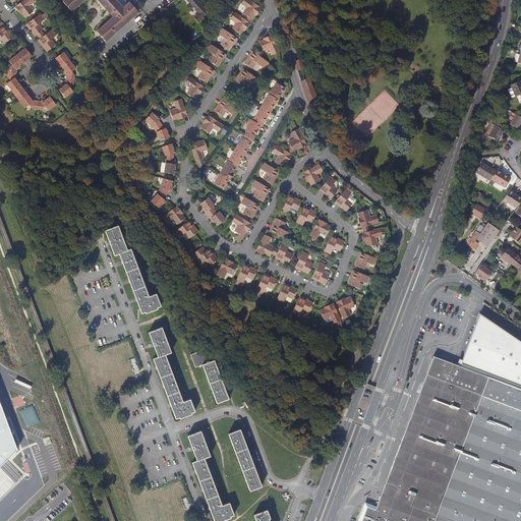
[(24,0),(18,5),(16,6),(22,13),(25,17),(26,17),(33,11),(29,6),(35,1),(33,0),(24,0)]
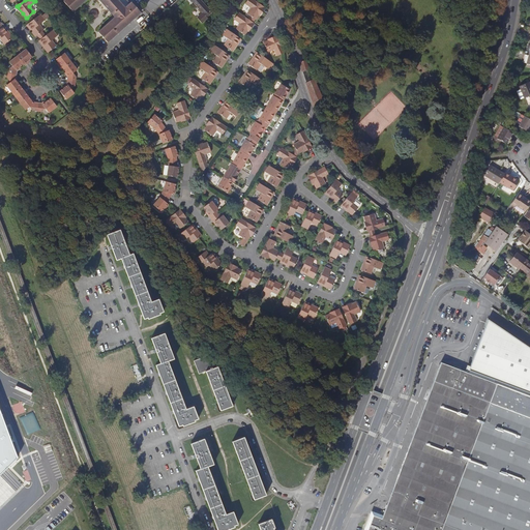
[(64,0),(74,9),(84,0),(101,0),(117,17),(100,31),(104,36),(107,33),(113,39),(142,12),(138,8),(135,10),(129,5),(127,6),(126,8),(123,5),(124,3),(121,0),(64,0)]
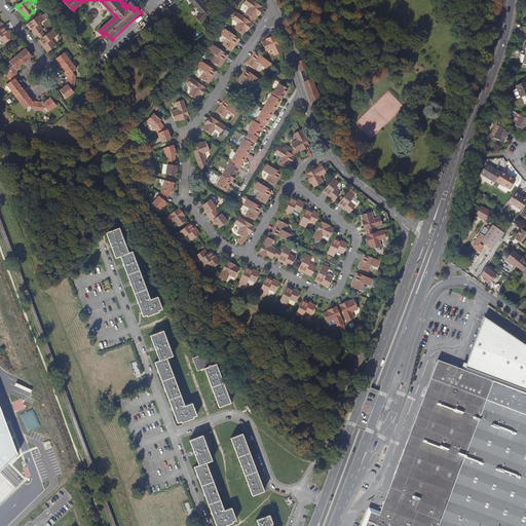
[(198,0),(189,0),(195,6),(190,11),(200,23),(207,16),(205,16),(211,12),(202,4),(202,3),(198,0)]
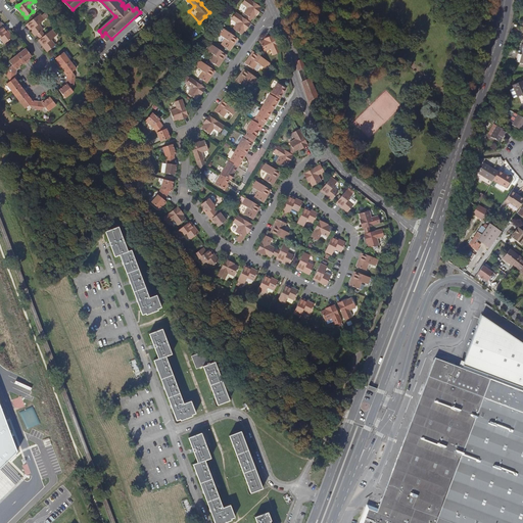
[(252,19),(260,7),(249,0),(244,0),(242,4),(248,8),(244,13),(247,15),(252,19)]
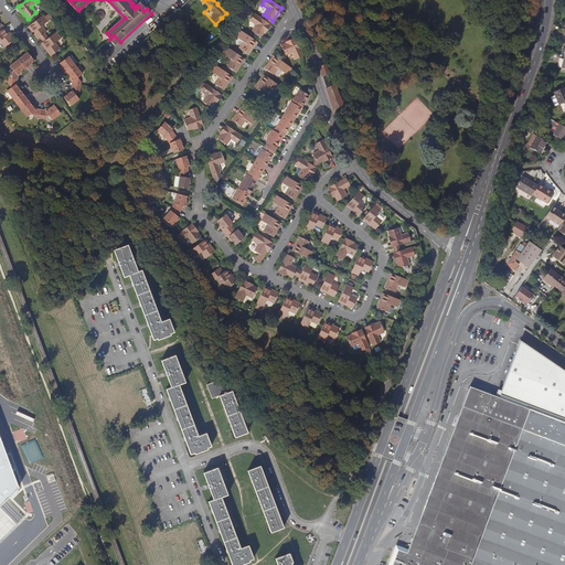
[(264,21),(255,13),(249,20),(256,25),(252,31),(258,35),(262,38),(264,33),(269,24),(264,21)]
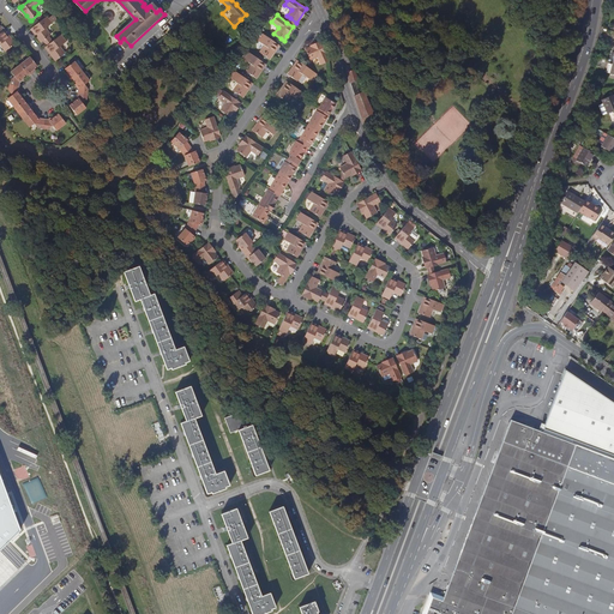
[(36,25),(32,29),(38,36),(37,37),(41,42),(43,41),(49,36),(50,35),(46,28),(52,23),(47,16),(36,25)]
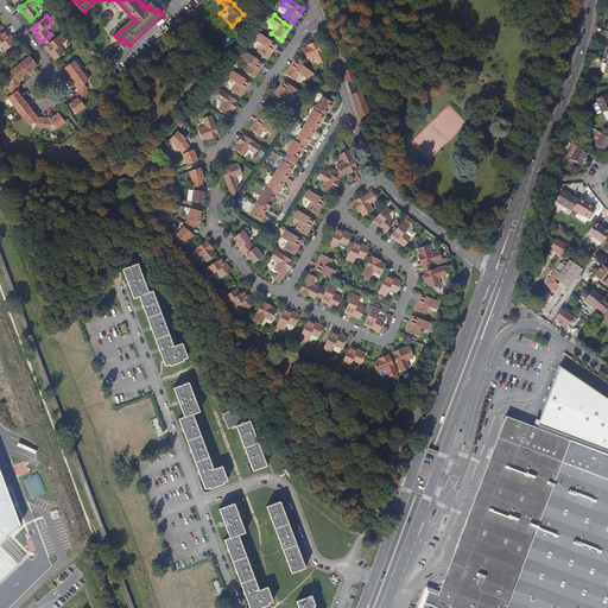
[(14,44),(11,39),(10,39),(4,31),(2,32),(0,33),(0,44),(6,51),(12,45),(14,44)]
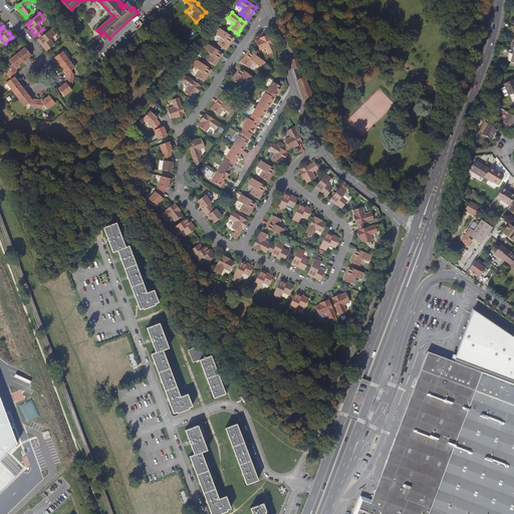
[(233,37),(232,37),(220,28),(216,34),(221,38),(218,44),(224,48),(226,49),(229,45),(228,45),(233,37)]
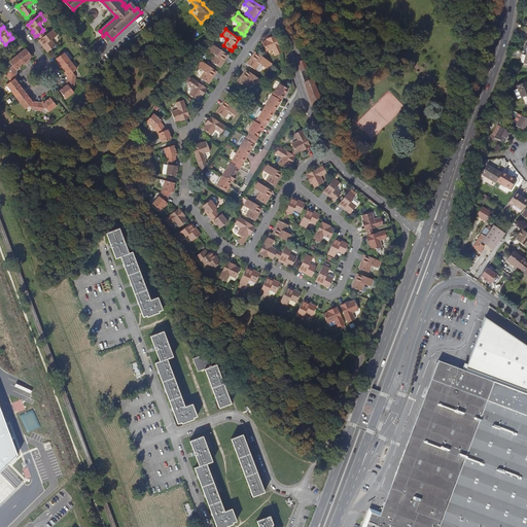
[(53,30),(45,36),(40,40),(45,47),(44,47),(48,53),(50,50),(56,46),(51,40),(57,36),(53,30)]
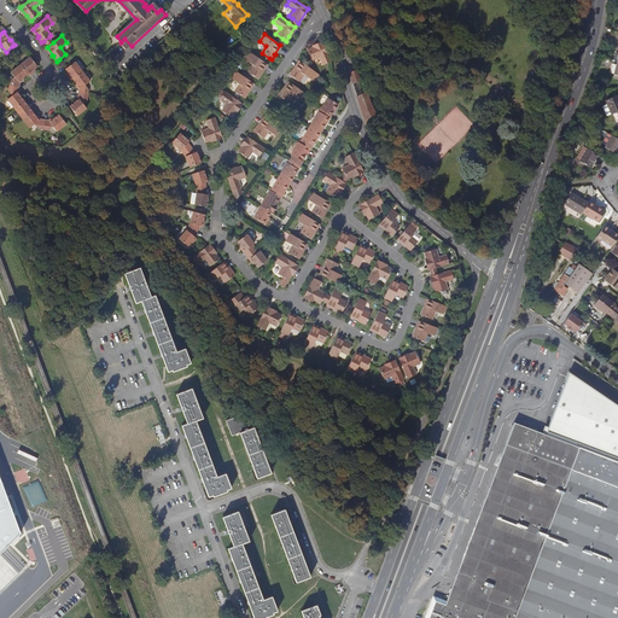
[(44,41),(47,47),(53,42),(50,36),(44,41)]
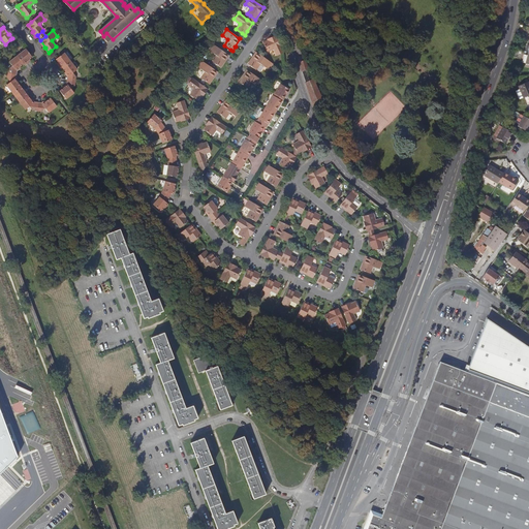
[(113,39),(106,33),(103,36),(109,41),(113,39)]
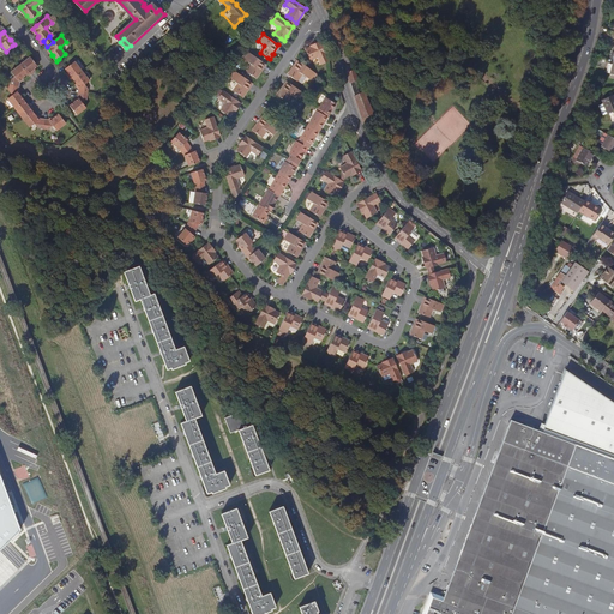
[(326,53),(321,43),(307,50),(311,60),(318,56),(323,65),(330,61),(326,53)]
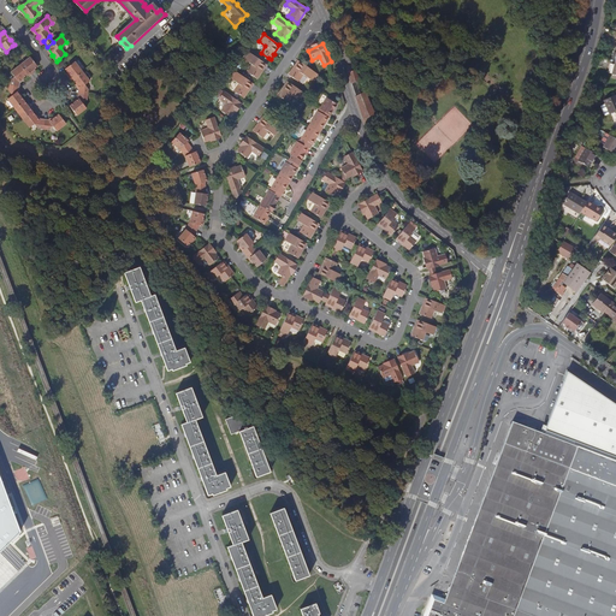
[(266,64),(265,63),(250,53),(246,60),(252,65),(247,72),(255,77),(256,80),(260,75),(260,73),(266,64)]
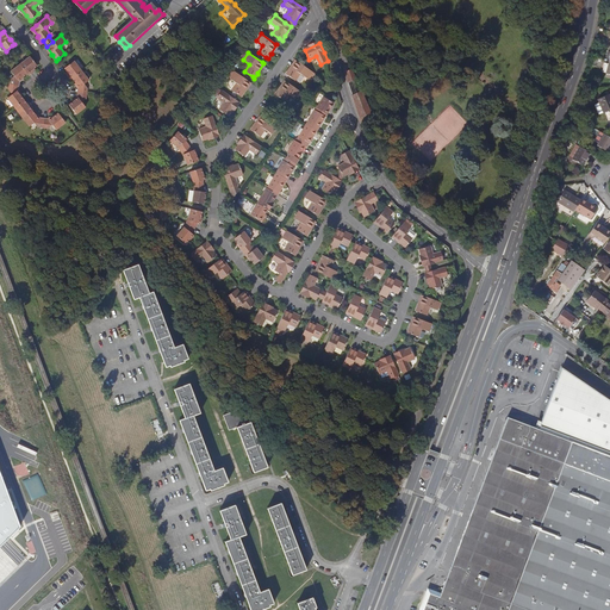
[(29,75),(33,72),(32,69),(35,68),(37,66),(30,56),(20,64),(27,73),(29,75)]
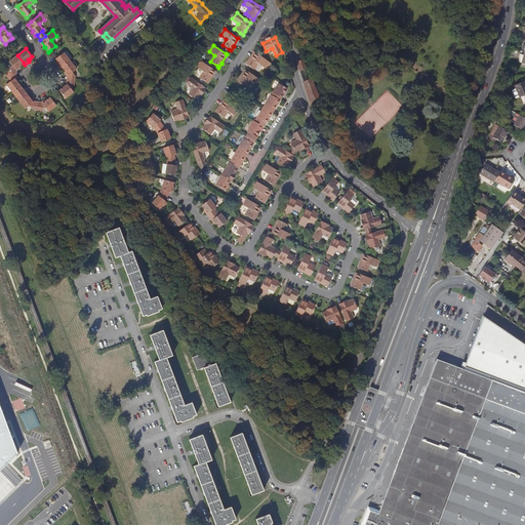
[(272,64),(256,52),(251,59),(250,59),(246,64),(250,67),(255,70),(259,64),(265,68),(266,68),(268,70),(272,64)]
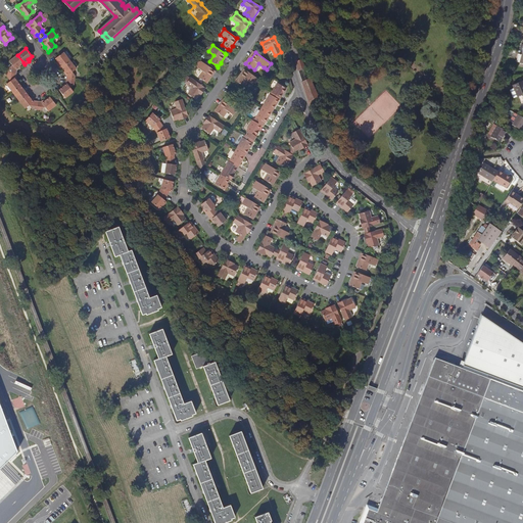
[(55,59),(57,61),(58,63),(57,64),(60,67),(61,67),(69,61),(63,53),(56,58),(55,59)]
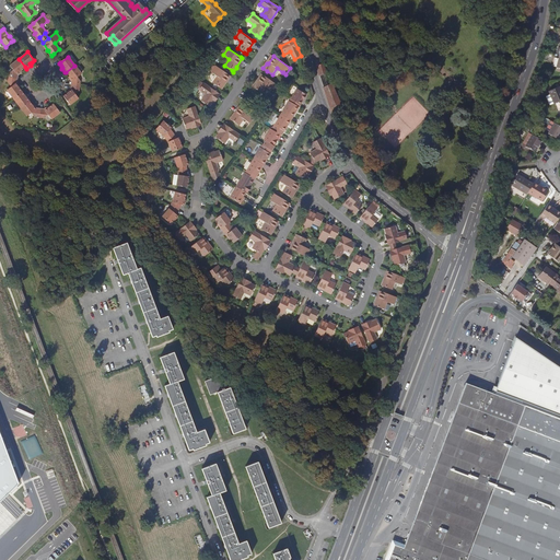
[(9,78),(16,79),(18,76),(18,74),(16,73),(21,70),(25,67),(19,59),(10,66),(13,70),(9,72),(9,78)]
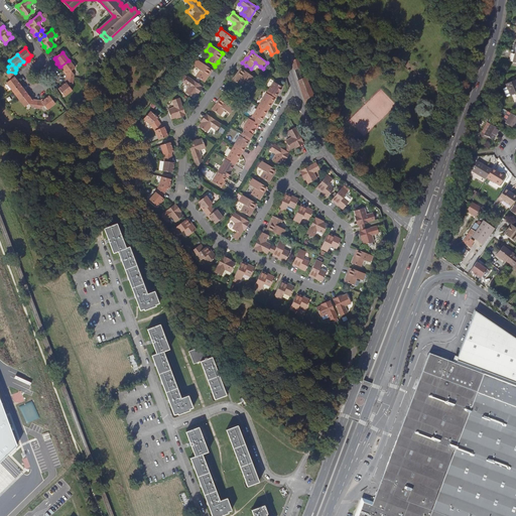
[(60,67),(65,71),(67,74),(66,79),(74,80),(74,75),(72,71),(75,68),(69,60),(60,67)]
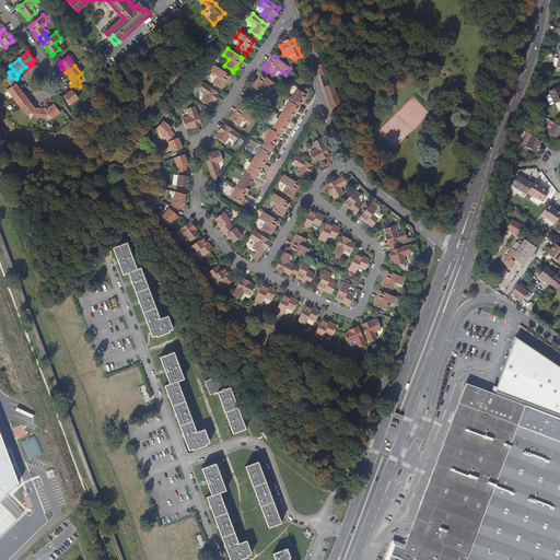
[(231,77),(229,74),(216,66),(210,72),(217,78),(212,83),(220,89),(221,90),(231,77)]
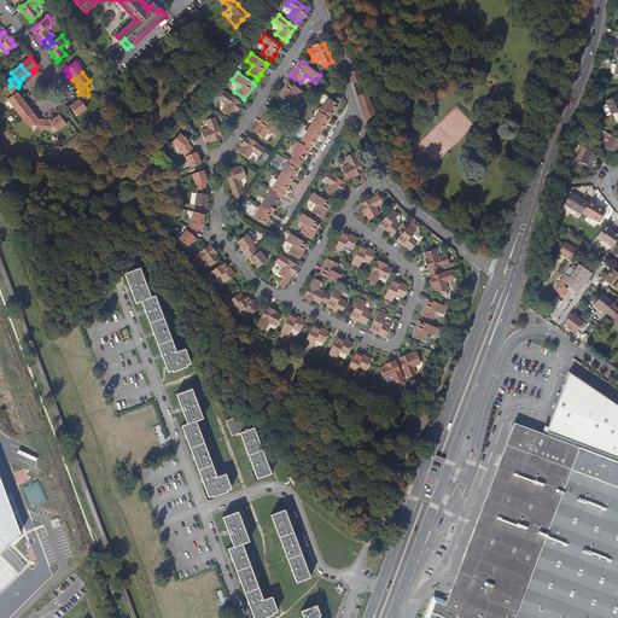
[(353,85),(357,98),(367,94),(367,93),(361,80),(353,85)]
